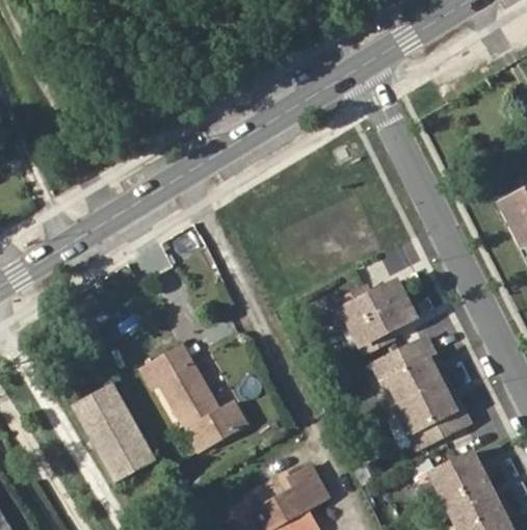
[(519,244),(526,240),(526,185),(495,201),(519,244)]
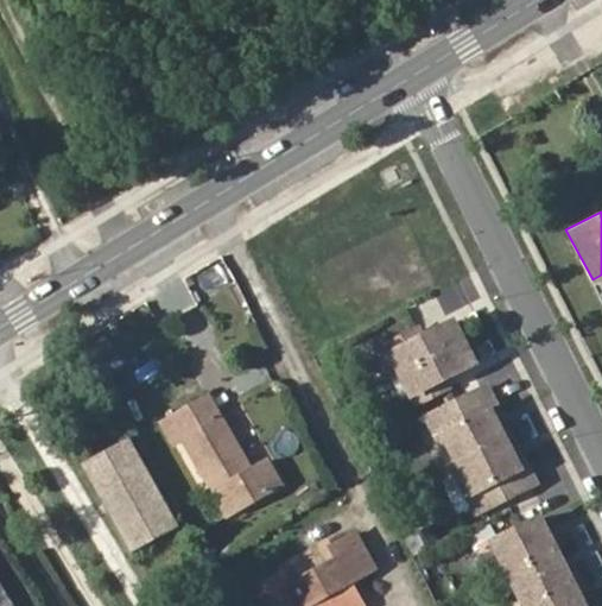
[(420,327),(390,342),(419,402),(451,386),(447,377),(477,361),(456,320),(425,336),(420,327)]
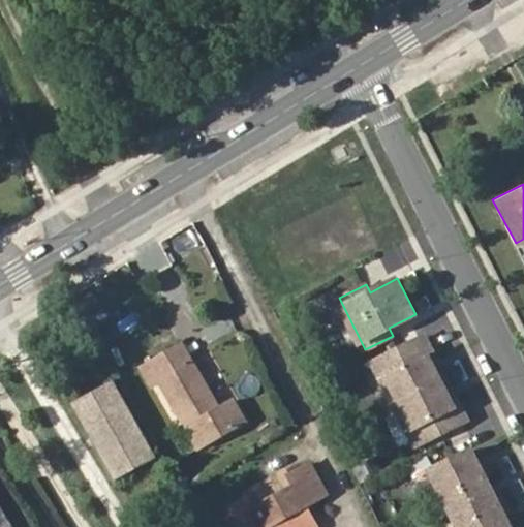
[(433,347),(425,332),(373,358),(381,373),(387,370),(399,394),(401,399),(413,423),(408,426),(417,441),(467,415),(459,400),(454,402),(427,350),(433,347)]
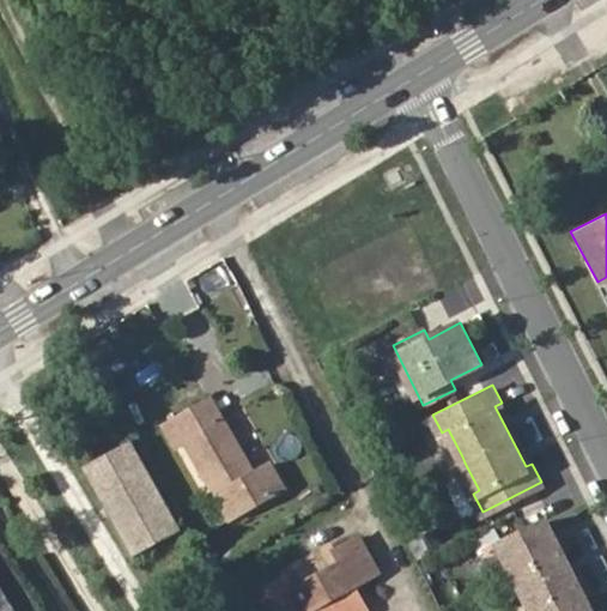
[(219,417),(206,397),(198,401),(211,423),(219,417)]
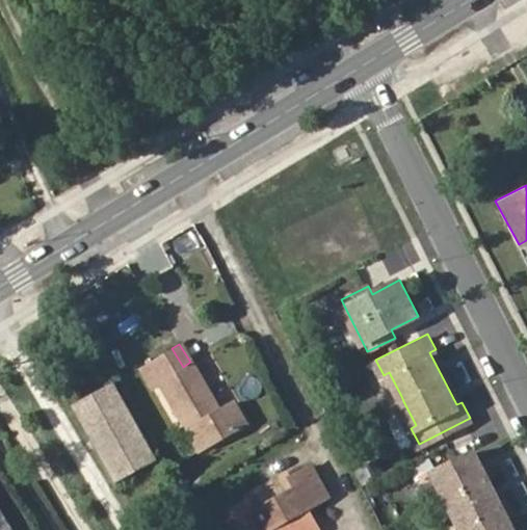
[(183,367),(172,348),(137,368),(149,386),(156,381),(196,449),(242,423),(231,402),(217,411),(212,413),(207,405),(213,402),(190,362),(183,367)]
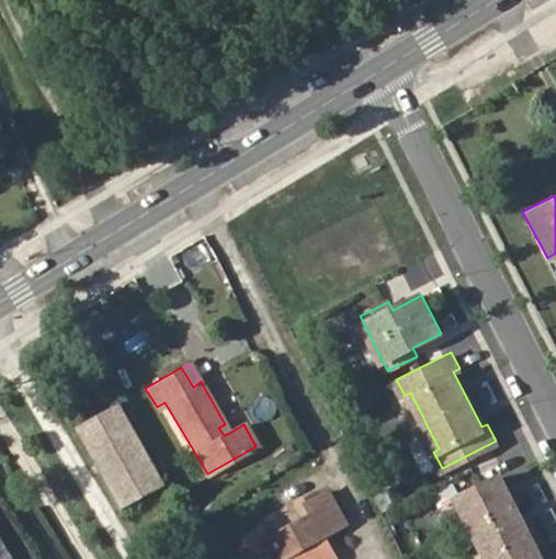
[(487,424),(460,368),(453,372),(481,426),(487,424)]
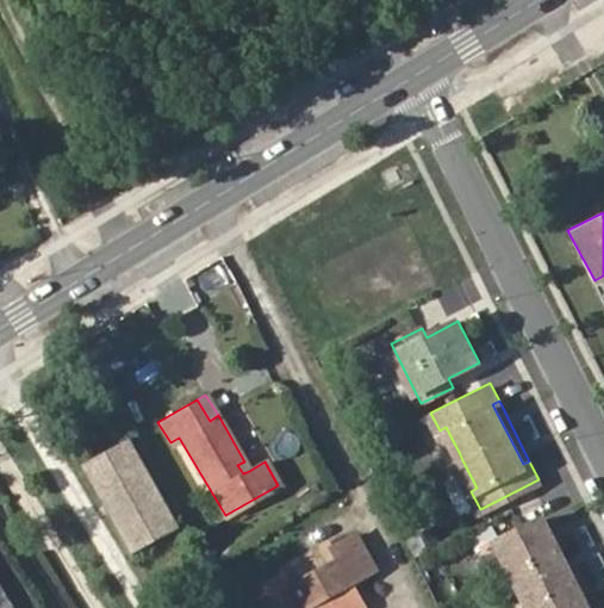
[(180,526),(129,438),(81,466),(131,553),(180,526)]
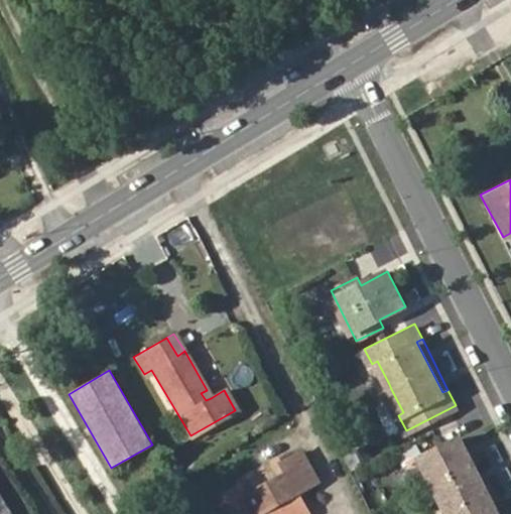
[(389,384),(371,393),(374,399),(391,389),(389,384)]
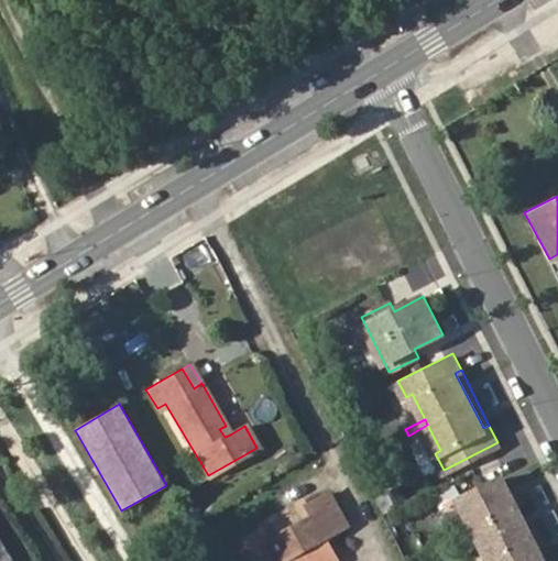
[(230,435),(226,426),(219,429),(225,437),(230,435)]
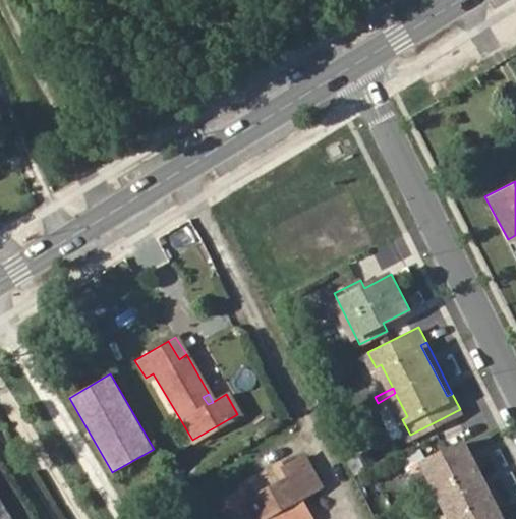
[(464,439),(424,459),(437,482),(440,488),(454,518),(502,518),(504,518),(496,501),(491,492),(485,482),(483,477),(478,468),(474,459),(464,439)]
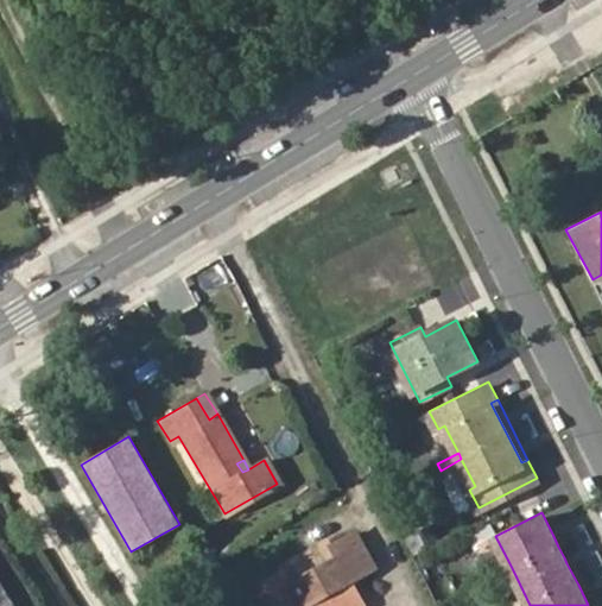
[(570,541),(564,529),(553,536),(558,547),(570,541)]
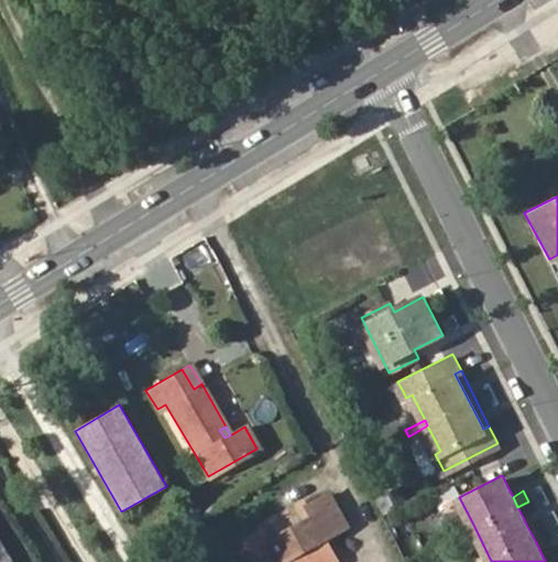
[(309,515),(249,549),(255,561),(285,561),(283,557),(345,523),(327,492),(304,505),(309,515)]
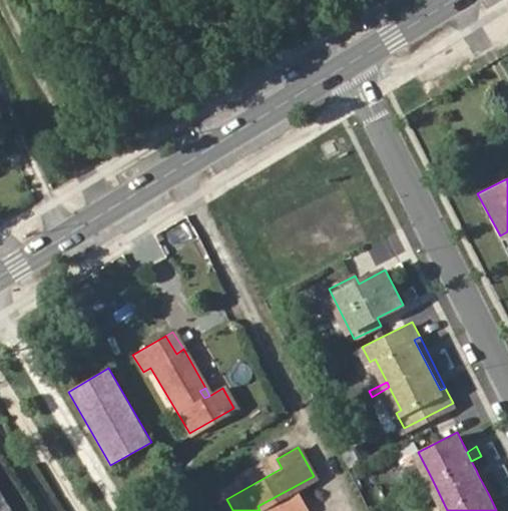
[(485,465),(481,456),(471,461),(476,470),(485,465)]
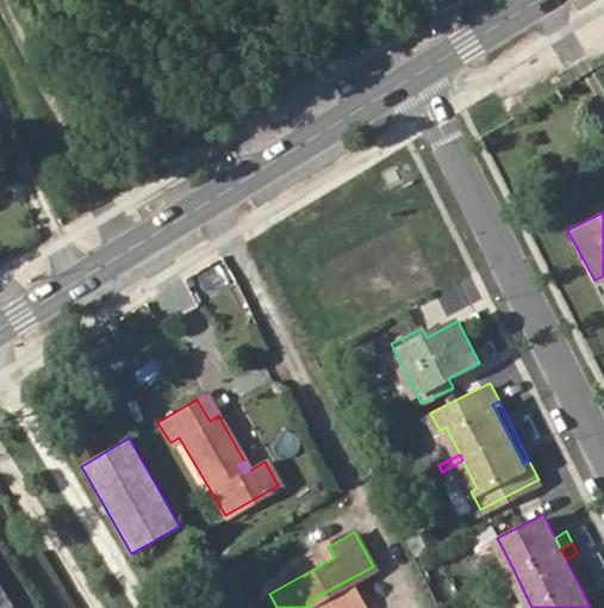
[(586,570),(580,559),(568,565),(574,576),(586,570)]
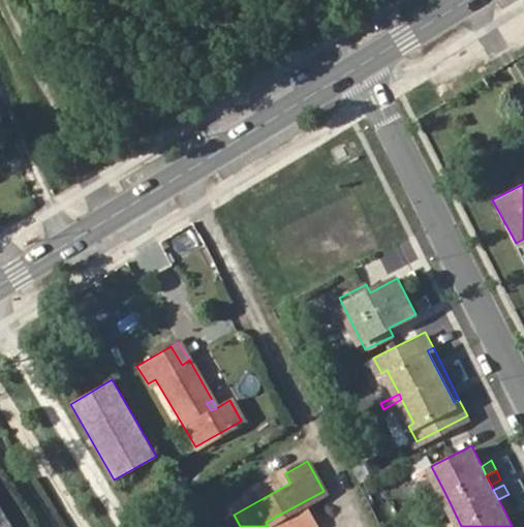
[(443,490),(424,499),(428,505),(447,496),(443,490)]
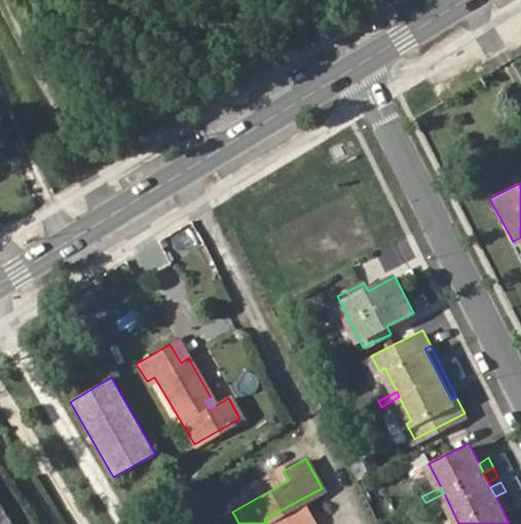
[(510,501),(506,491),(495,496),(500,506),(510,501)]
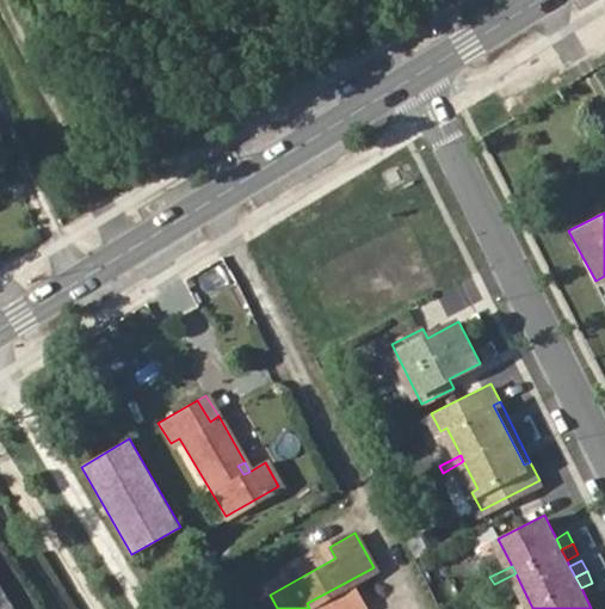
[(0,608),(12,608),(0,589),(0,608)]
